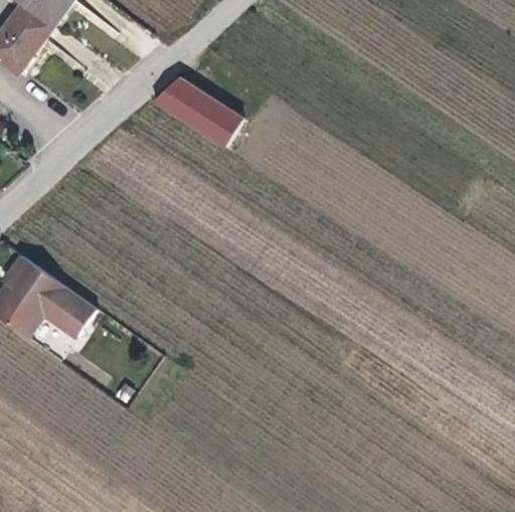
[(0,57),(19,73),(56,24),(25,0),(0,32),(0,57)]
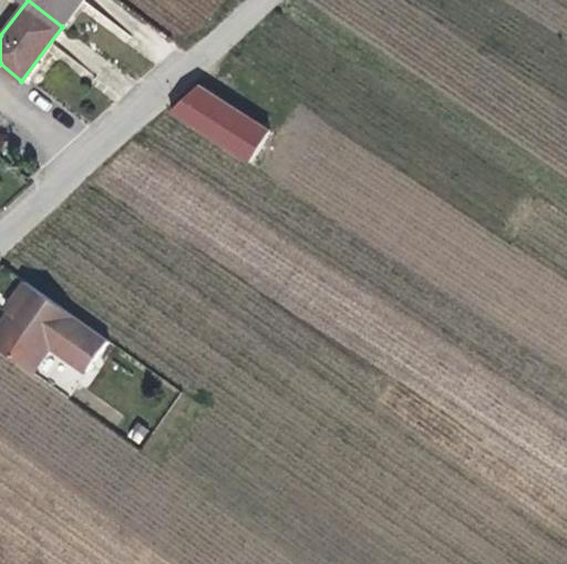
[(28,0),(62,27),(83,0),(28,0)]
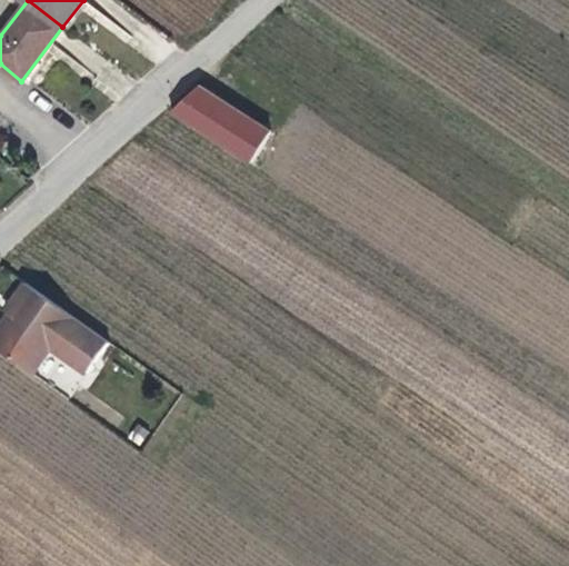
[(199,83),(172,110),(251,165),(273,130),(199,83)]
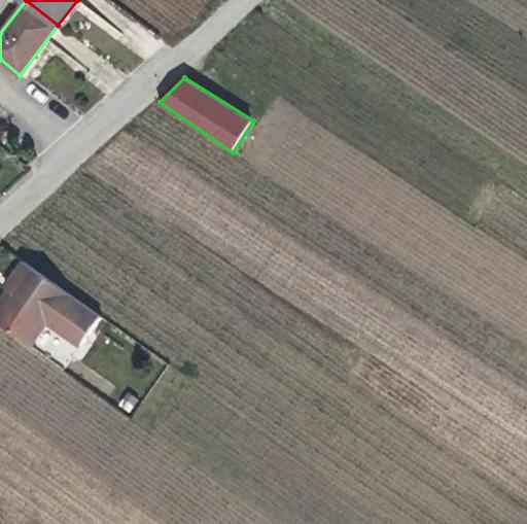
[(0,285),(6,289),(26,263),(20,258),(0,285)]
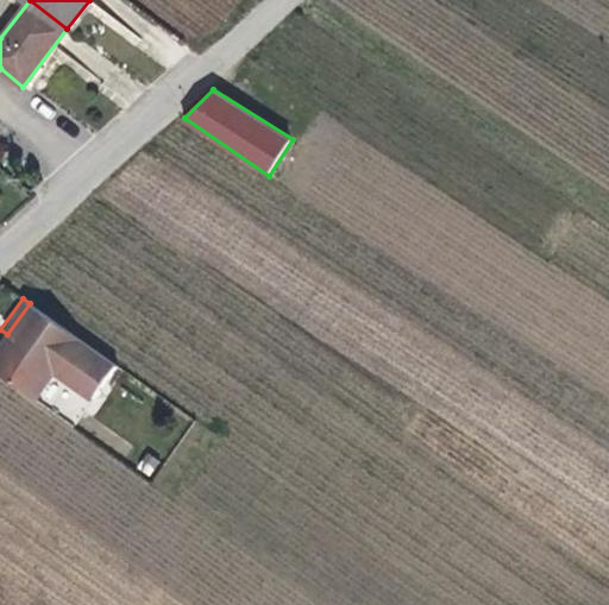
[(7,334),(0,344),(0,371),(36,397),(55,369),(93,396),(115,364),(30,303),(7,334)]
